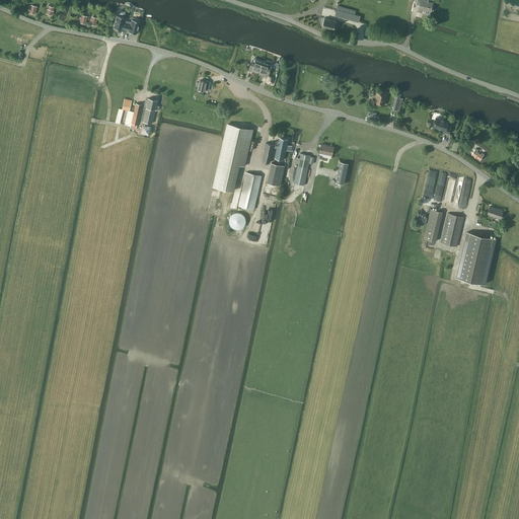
[(420,8),(431,10),(433,3),(421,0),(420,8)]
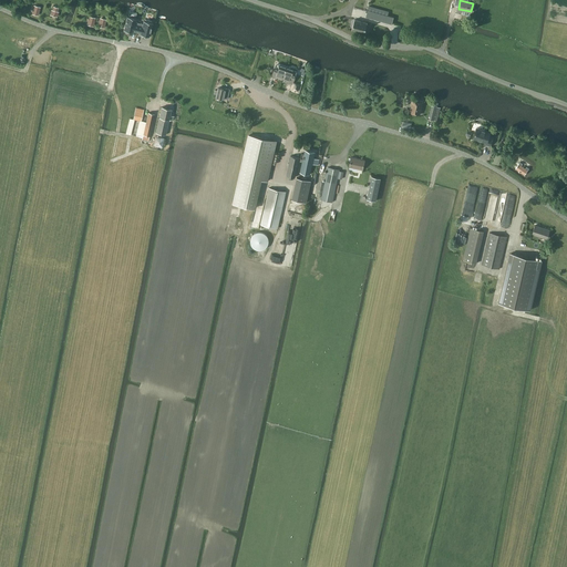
[(33,4),(31,13),(38,16),(40,7),(33,4)]
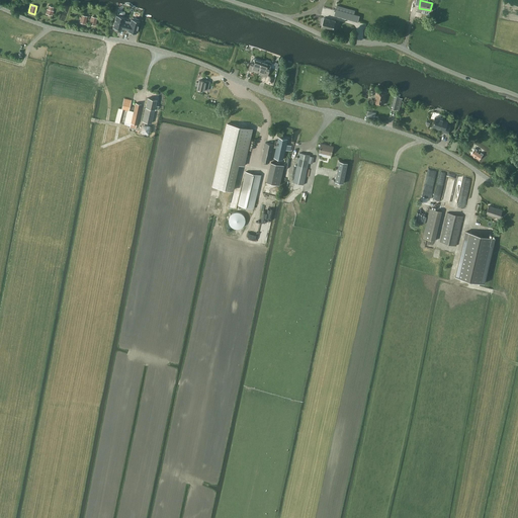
[(335,15),(358,21),(359,15),(354,14),(355,10),(337,5),(335,15)]
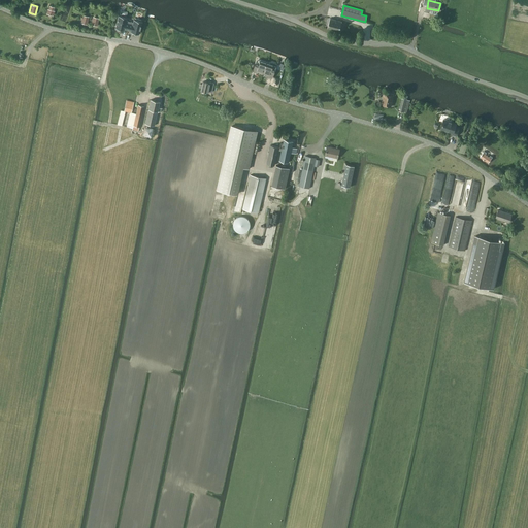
[(47,9),(46,13),(54,15),(55,10),(54,10),(55,7),(50,6),(48,9),(47,9)]
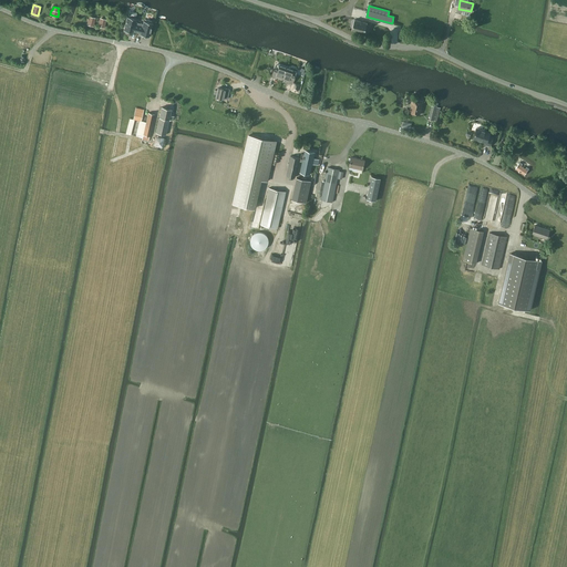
[(89,16),(86,24),(93,27),(95,18),(89,16)]
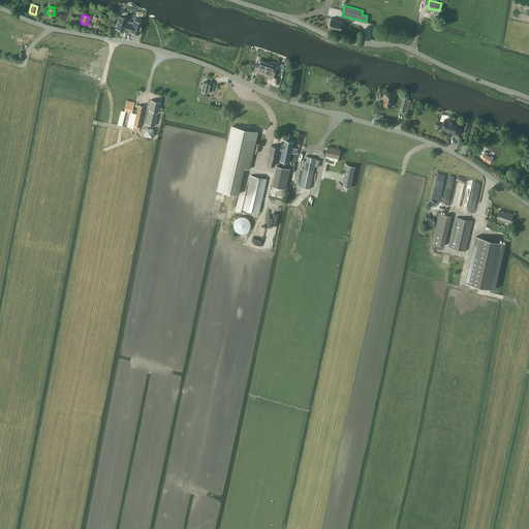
[(119,16),(116,28),(123,30),(124,29),(127,30),(129,22),(126,21),(127,18),(126,18),(126,17),(120,14),(120,17),(119,16)]
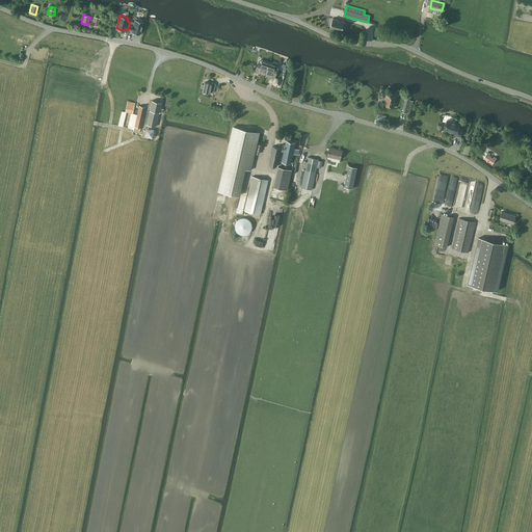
[(94,17),(91,25),(98,26),(100,18),(94,17)]
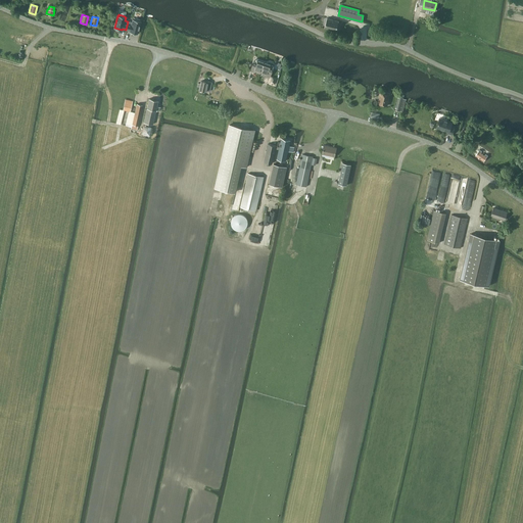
[(128,21),(126,30),(130,31),(129,32),(137,34),(140,21),(139,21),(140,20),(134,18),(133,19),(132,19),(132,22),(128,21)]
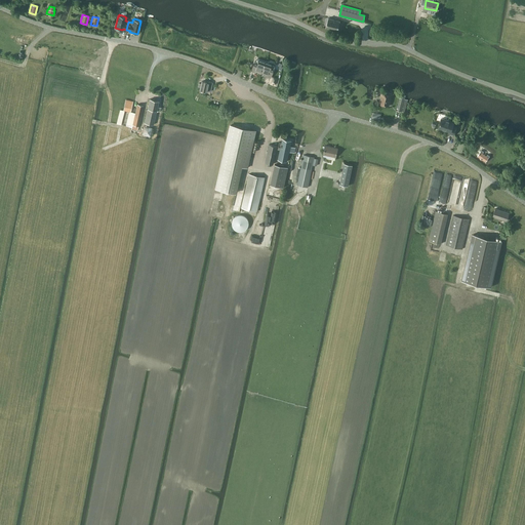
[(339,22),(328,18),(326,28),(337,31),(339,22)]
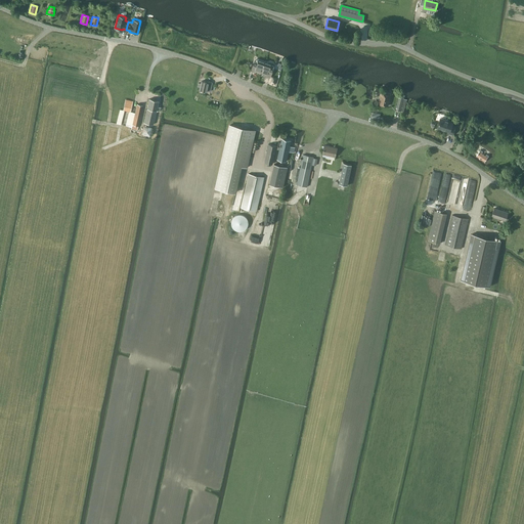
[(30,42),(18,39),(16,44),(28,47),(30,42)]
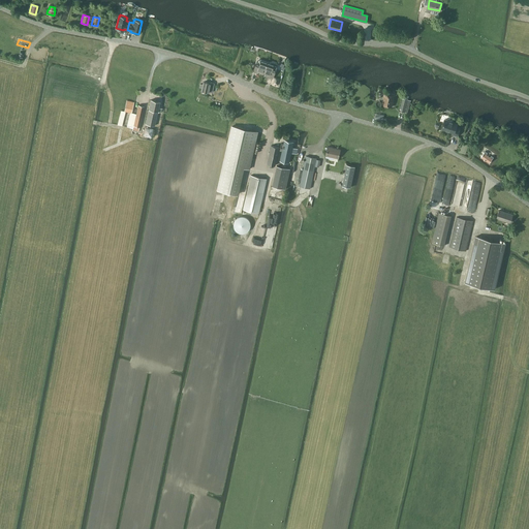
[(256,63),(254,71),(257,72),(258,69),(265,71),(268,62),(261,60),(259,59),(257,60),(256,63)]
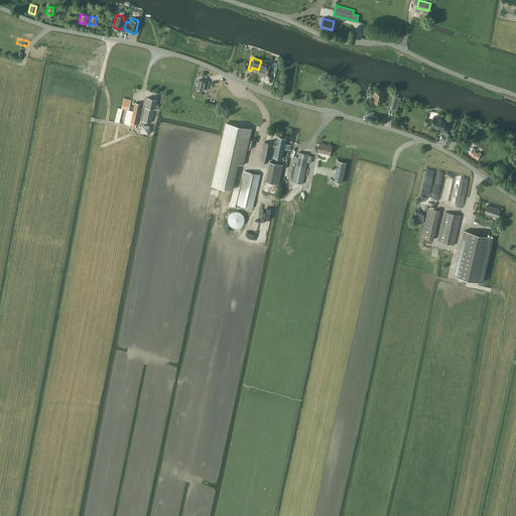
[(265,61),(261,60),(258,70),(264,72),(263,75),(266,76),(269,69),(271,62),(266,60),(265,60),(265,61)]
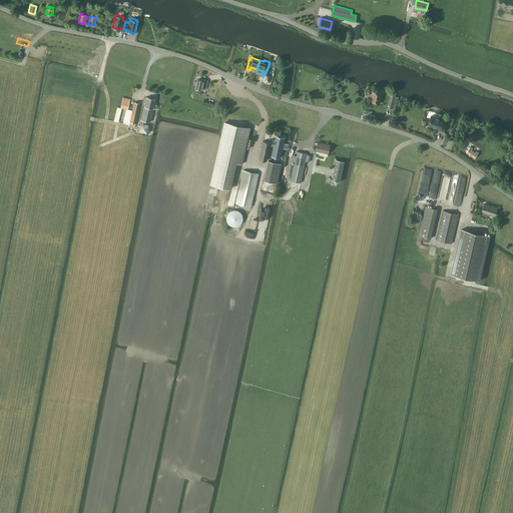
[(202,88),(206,89),(208,80),(204,79),(204,80),(197,79),(195,87),(202,88)]
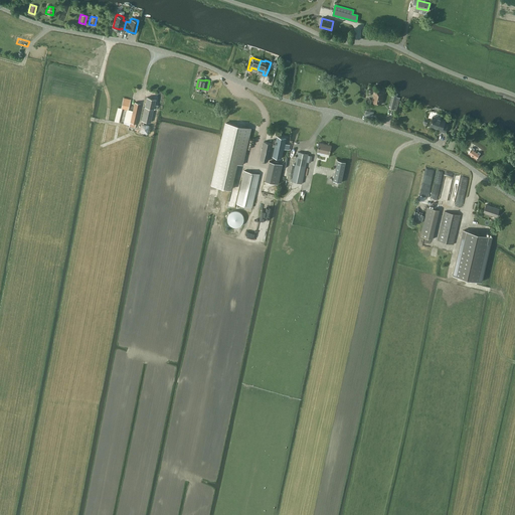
[(372,102),(381,104),(384,94),(384,92),(375,89),(374,91),(372,102)]
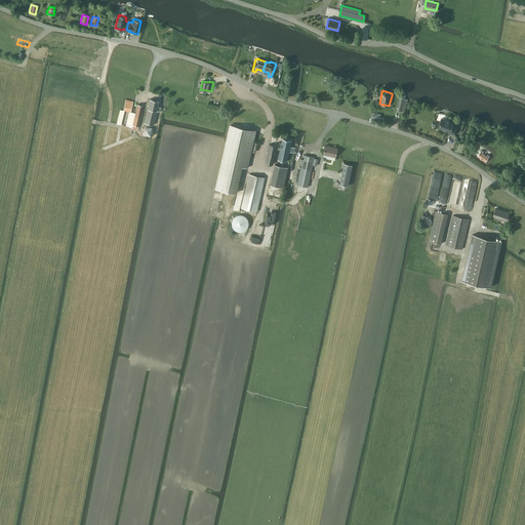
[(397,110),(402,111),(405,112),(408,99),(404,98),(405,97),(400,96),(397,110)]
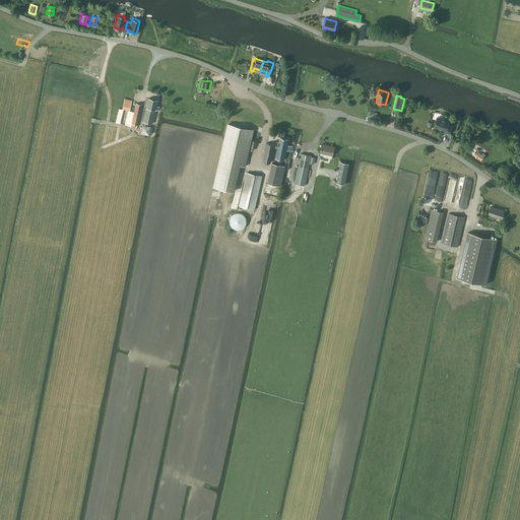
[(155,110),(158,110),(159,107),(156,106),(157,101),(148,98),(142,121),(151,123),(155,110)]
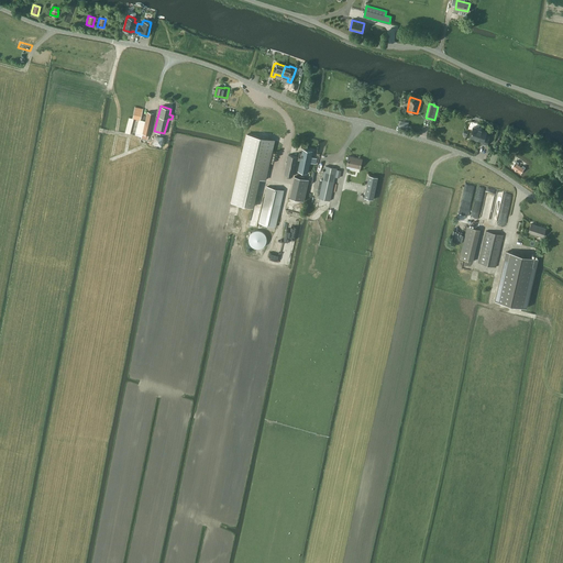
[(135,107),(133,118),(140,120),(143,109),(135,107)]
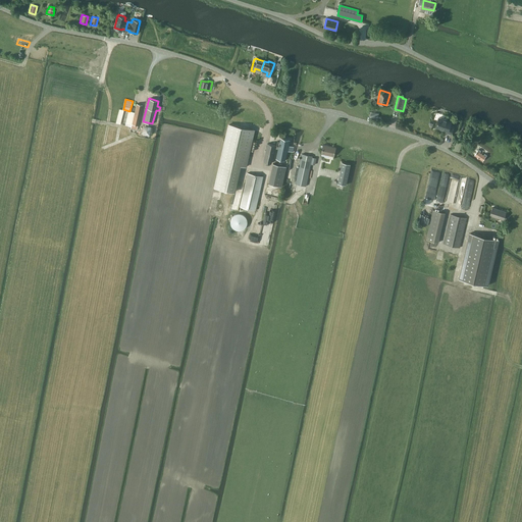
[(137,129),(143,105),(137,103),(131,128),(137,129)]
